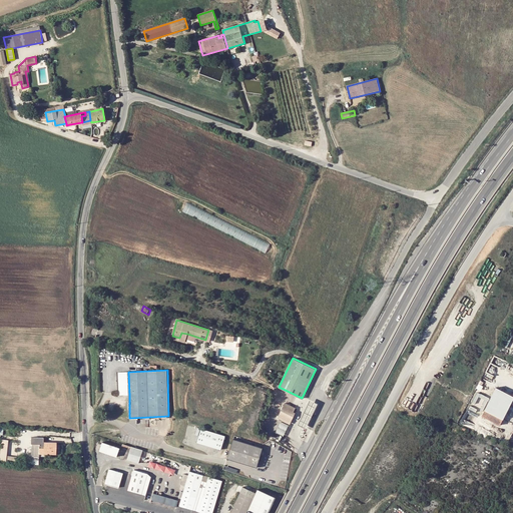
[(129,395),(128,372),(118,372),(119,395),(129,395)]
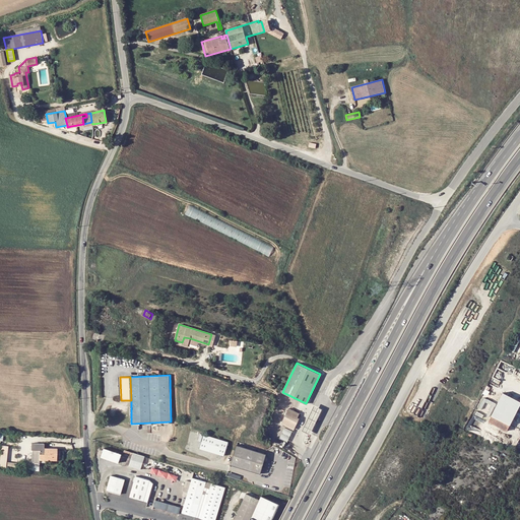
[(488,420),(505,431),(519,402),(519,400),(503,392),(488,420)]
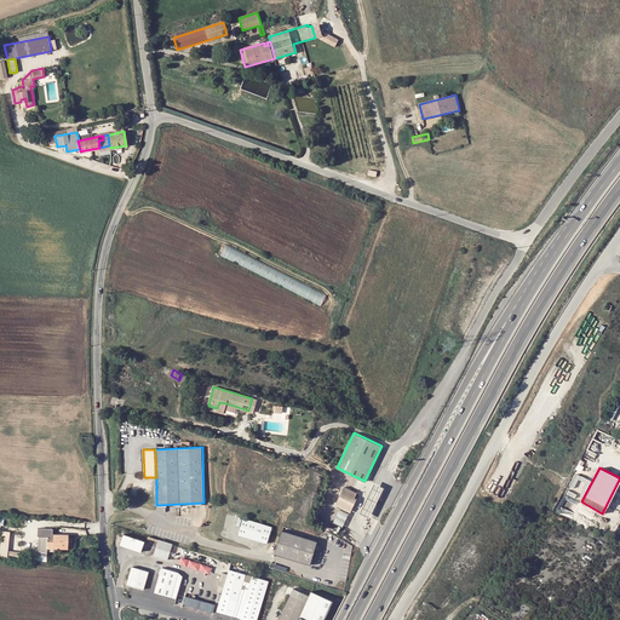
[(344,487),(336,504),(349,511),(355,499),(354,498),(356,495),(356,493),(344,487)]
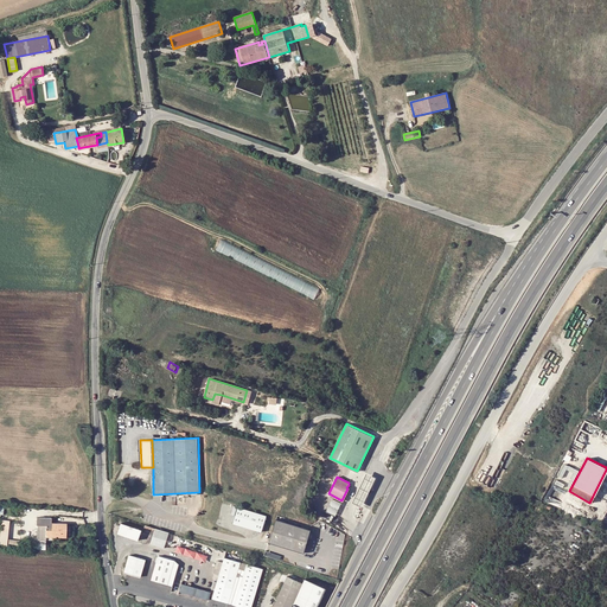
[(262,532),(267,517),(238,508),(234,523),(262,532)]
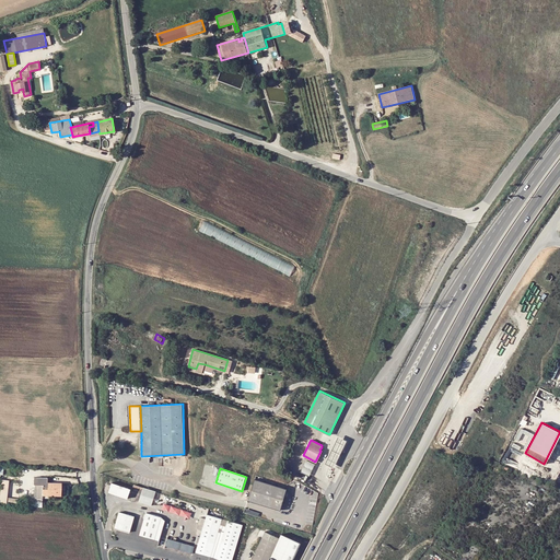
[(47,482),(48,478),(34,477),(34,485),(35,485),(34,497),(50,498),(51,494),(61,496),(62,482),(47,482)]
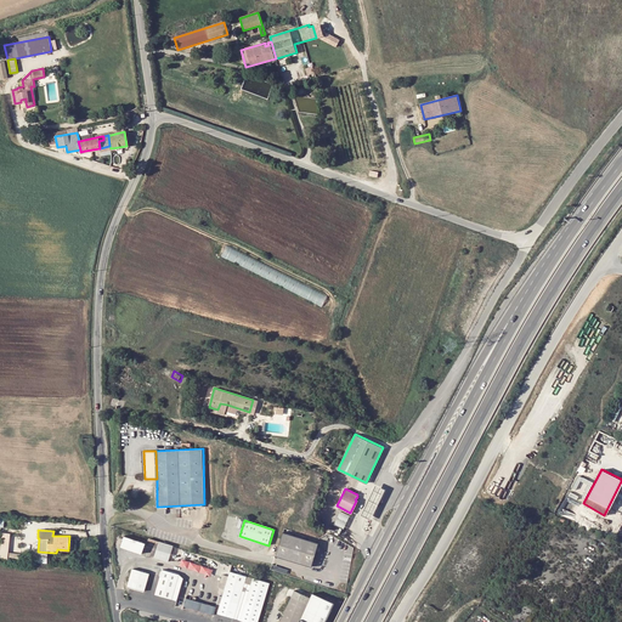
[(312,566),(320,543),(283,532),(276,555),(312,566)]
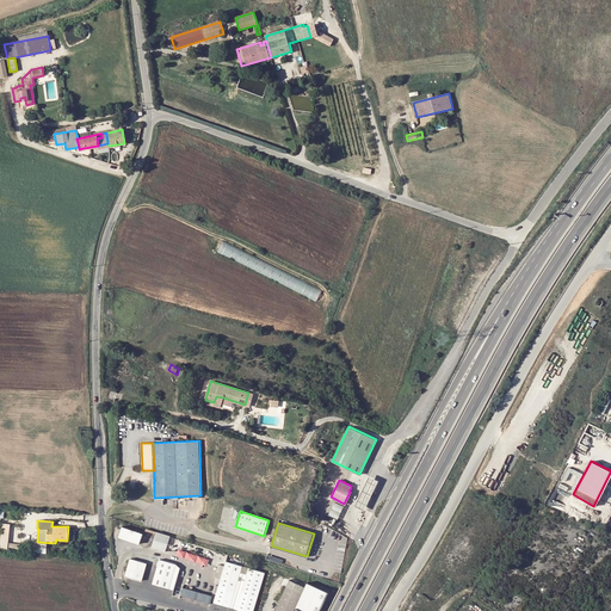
[(119,538),(139,545),(143,534),(123,526),(119,538)]
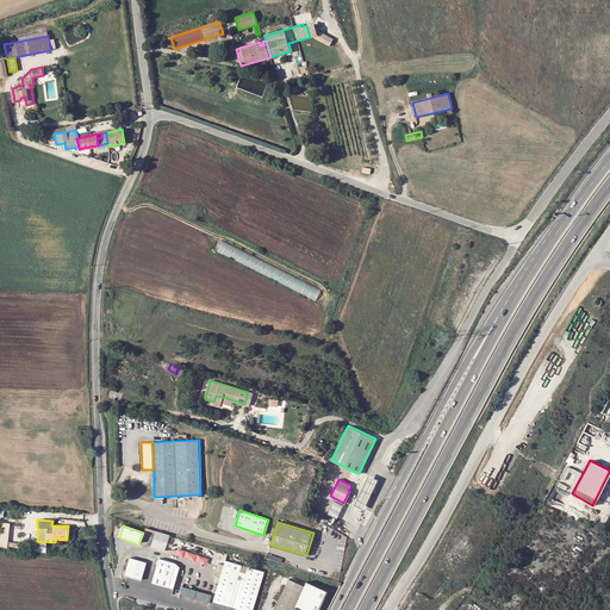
[(170,535),(157,530),(151,547),(166,552),(170,535)]
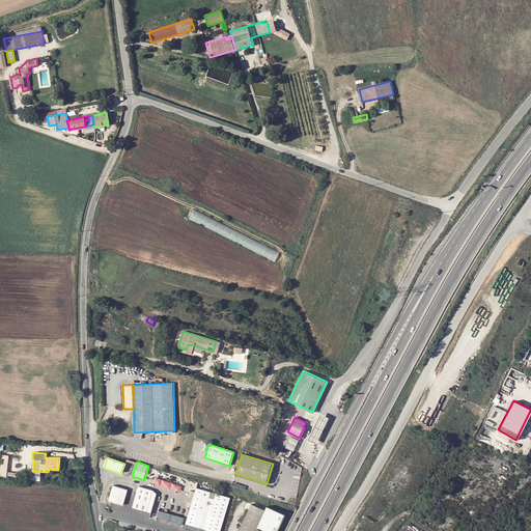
[(182,492),(184,485),(157,477),(155,482),(182,492)]
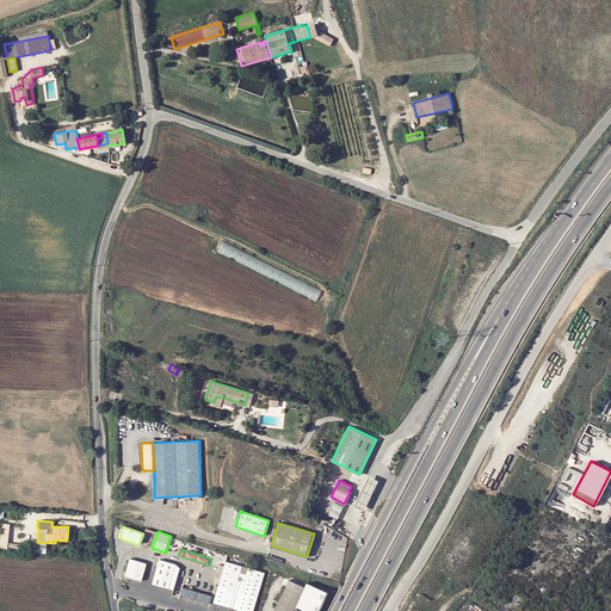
[(142,580),(148,562),(131,557),(125,575),(142,580)]
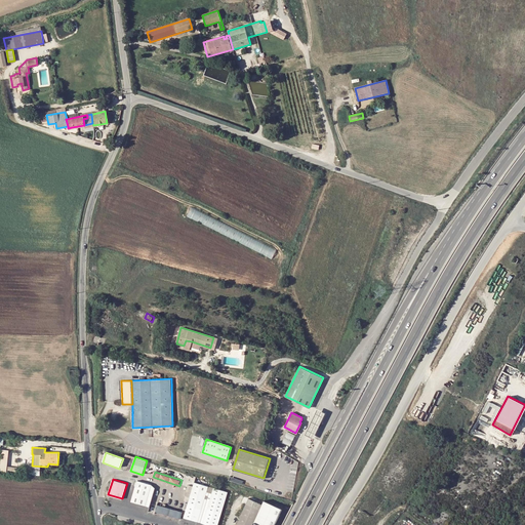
[(131,500),(146,506),(151,490),(153,484),(138,480),(136,486),(131,500)]
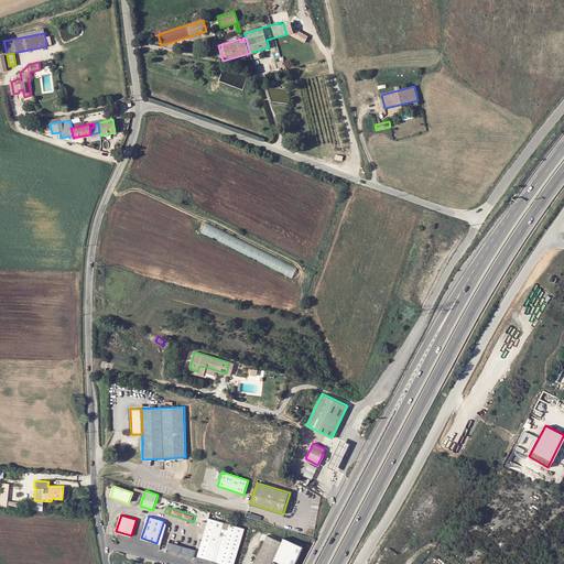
[(197,555),(213,561),(217,544),(220,537),(213,534),(215,528),(223,531),(225,523),(209,518),(207,525),(202,524),(199,529),(205,531),(202,540),(197,555)]
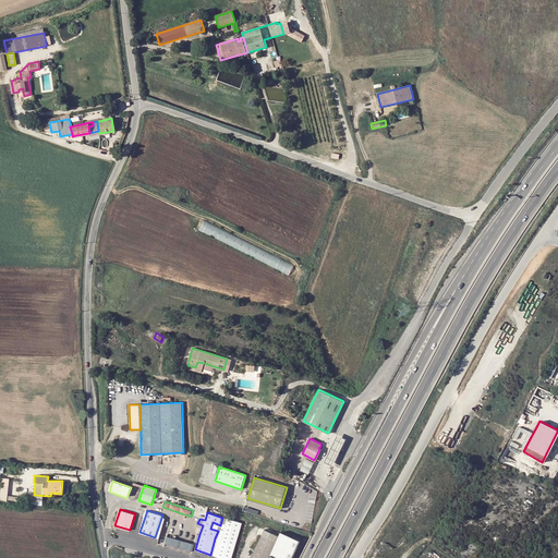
[(221,557),(231,557),(242,523),(227,519),(216,556),(221,557)]
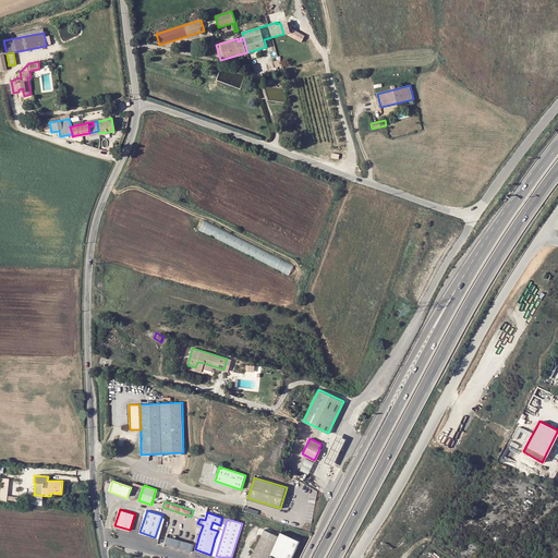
[(267,557),(269,555),(277,536),(264,530),(251,557),(267,557)]
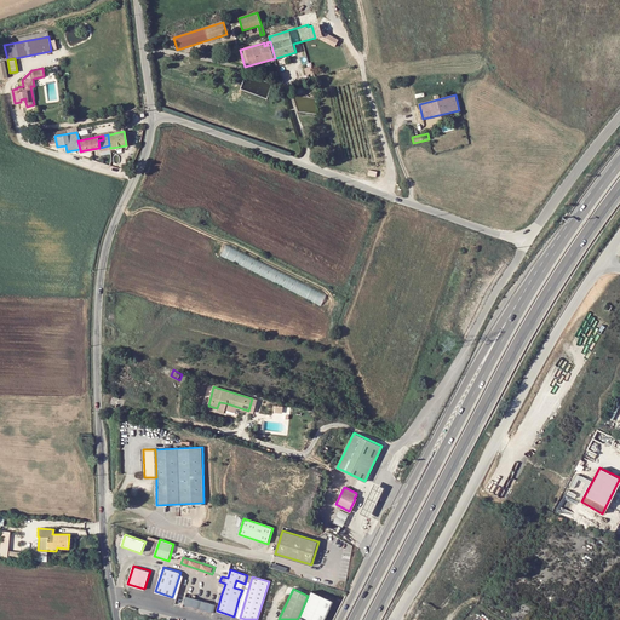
[(308,596),(299,616),(306,619),(322,619),(332,601),(311,591),(308,596)]
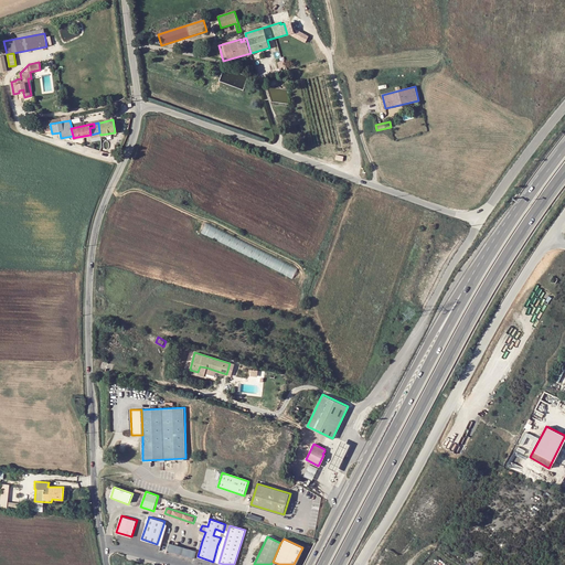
[(195,558),(198,552),(169,543),(167,550),(195,558)]
